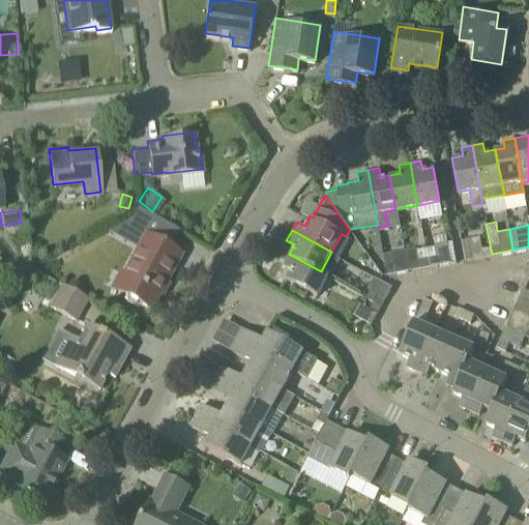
[(165,279),(180,251),(144,231),(122,271),(125,272),(117,288),(149,305),(158,289),(156,287),(162,278),(165,279)]
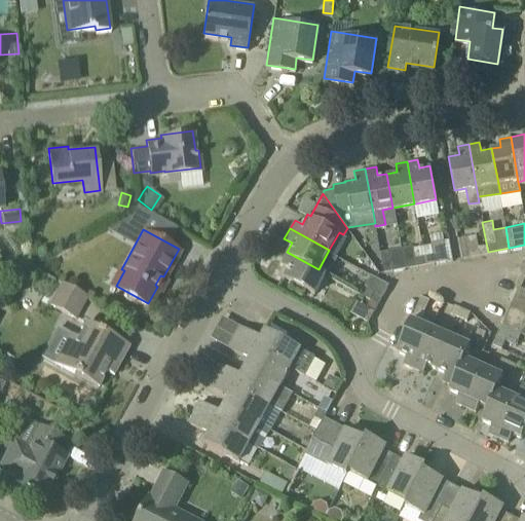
[(478,244),(476,232),(462,235),(465,255),(488,252),(486,243),(478,244)]
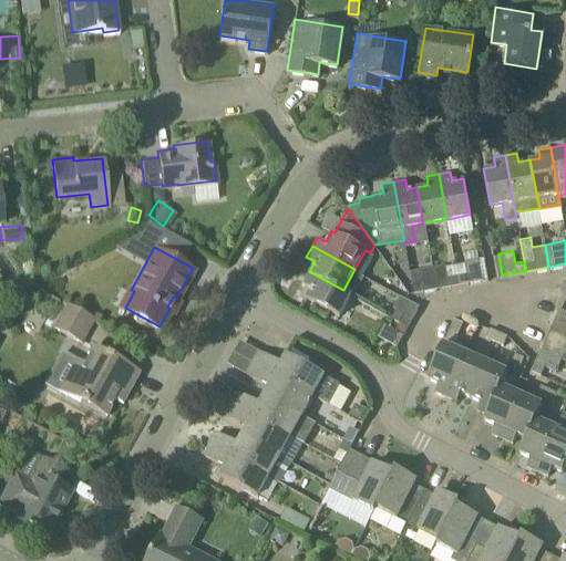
[(463,259),(465,271),(456,272),(458,282),(487,278),(483,255),(463,259)]
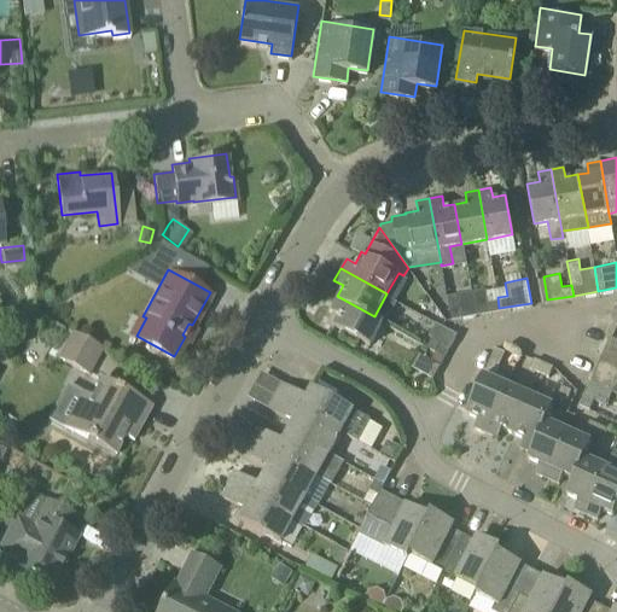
[(484,289),(484,286),(471,289),(475,313),(499,308),(498,297),(495,286),(484,289)]
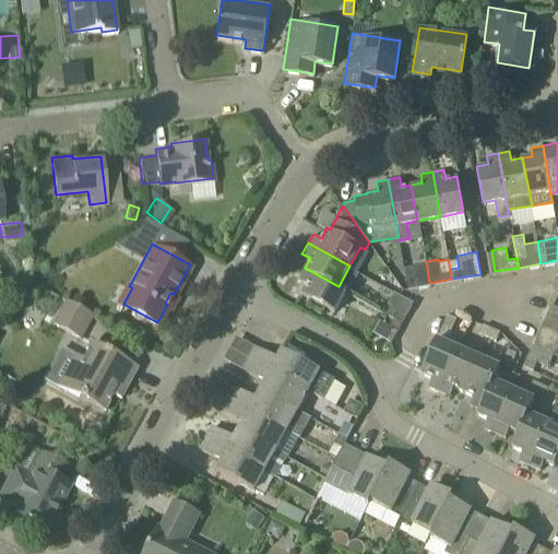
[(407,287),(422,284),(429,283),(426,261),(403,266),(407,287)]
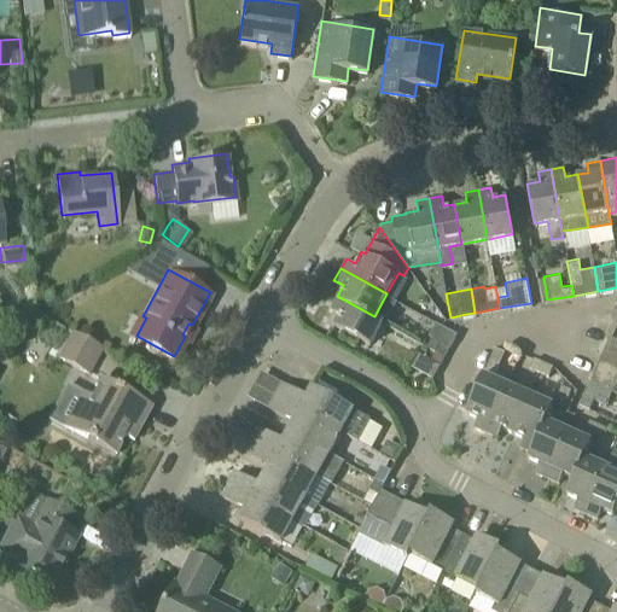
[(368,343),(382,320),(374,316),(337,296),(331,307),(339,312),(333,322),(368,343)]
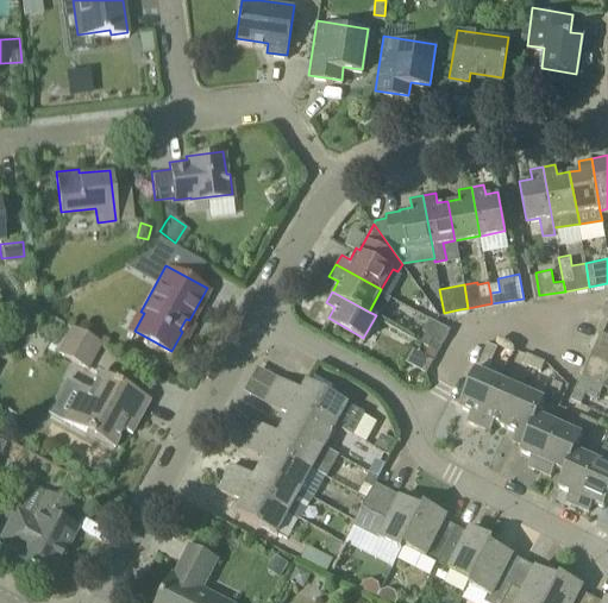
[(438,349),(450,327),(428,315),(422,327),(426,330),(420,339),(428,344),(438,349)]
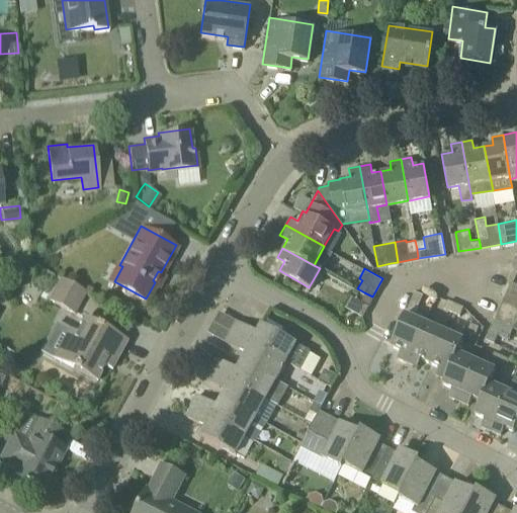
[(72,311),(84,288),(59,274),(47,296),(72,311)]
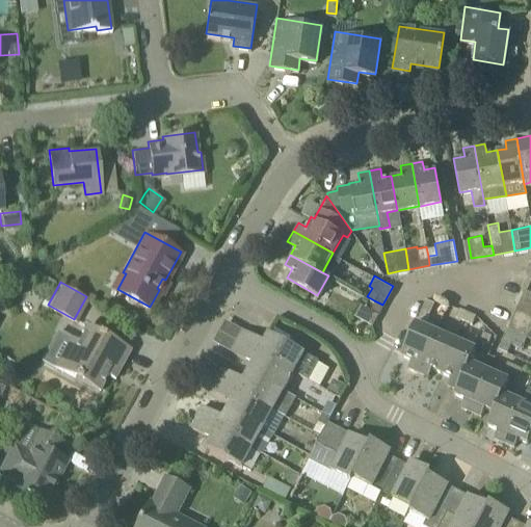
[(530,314),(530,290),(524,287),(515,308),(530,314)]
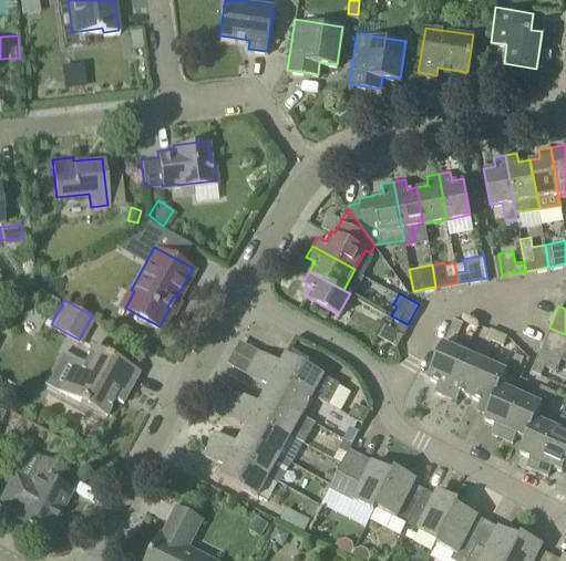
[(453,317),(443,338),(452,341),(458,329),(462,321),(453,317)]
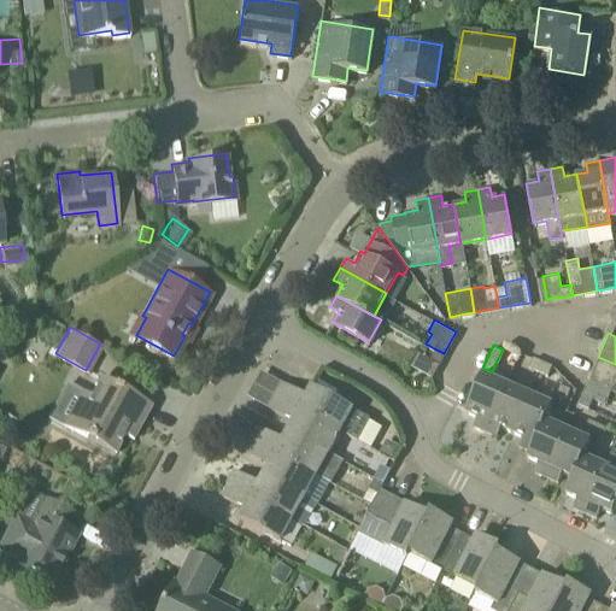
[(444,353),(434,348),(429,357),(439,362),(444,353)]
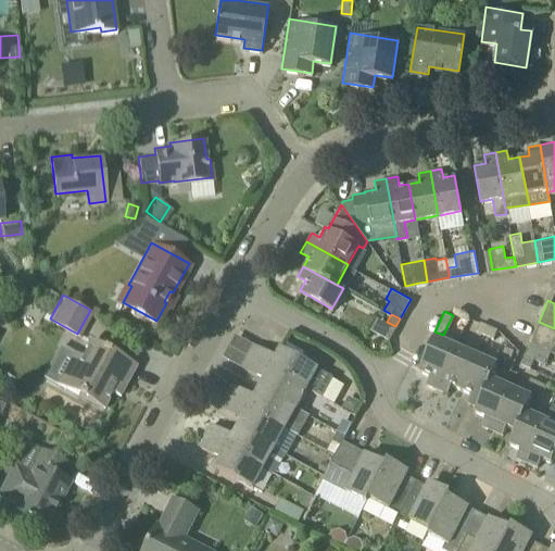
[(483,333),(488,324),(479,320),(476,329),(483,333)]
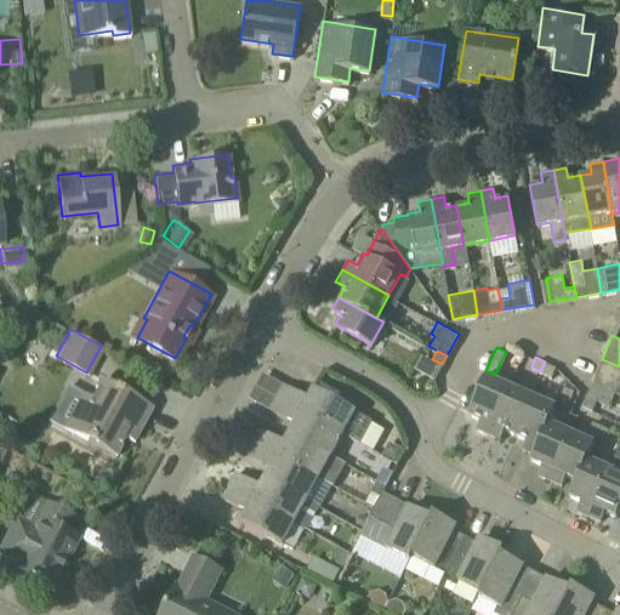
[(619,380),(619,366),(602,359),(592,381),(614,391),(615,392),(619,380)]
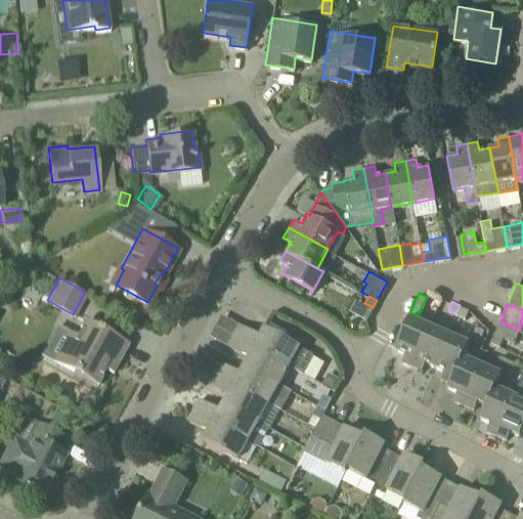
[(455,313),(465,316),(468,308),(460,305),(455,313)]
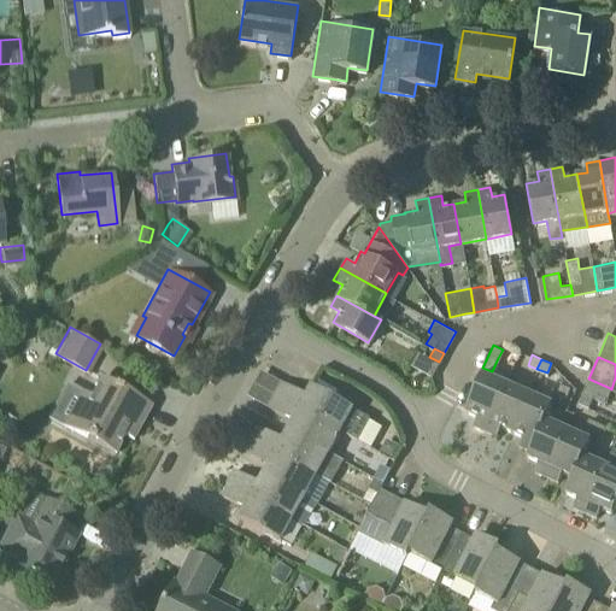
[(505,382),(481,371),(464,409),(476,413),(473,423),(485,429),(505,382)]
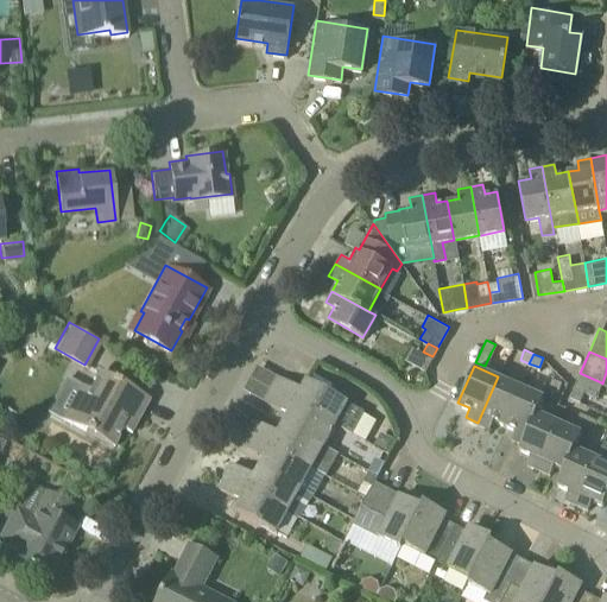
[(146,397),(97,369),(88,387),(80,382),(62,417),(112,443),(126,416),(134,420),(146,397)]
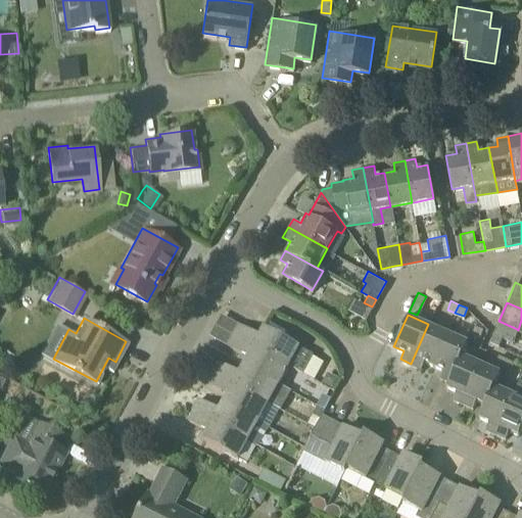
[(286,329),(269,320),(266,326),(264,325),(258,333),(238,322),(233,332),(288,363),(302,371),(312,352),(298,344),(282,335),(286,329)]
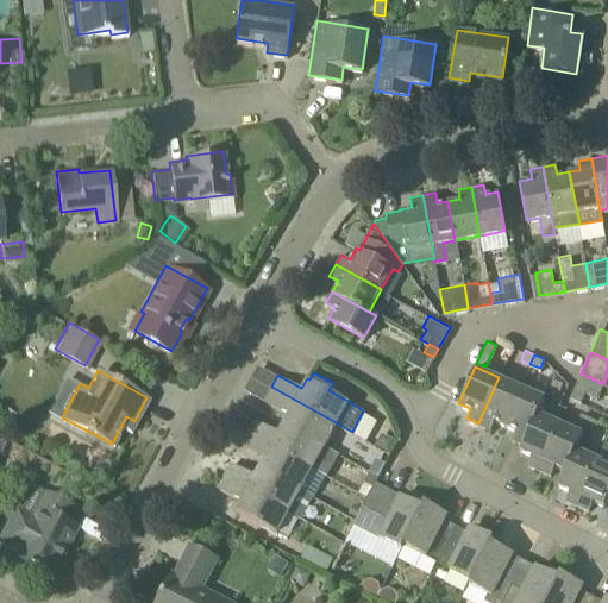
[(596,396),(602,383),(581,374),(570,396),(581,401),(584,391),(596,396)]
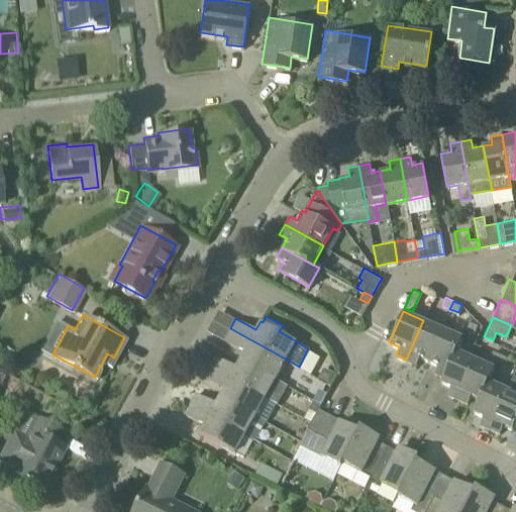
[(427,360),(441,328),(423,320),(406,360),(415,364),(419,355),(427,360)]
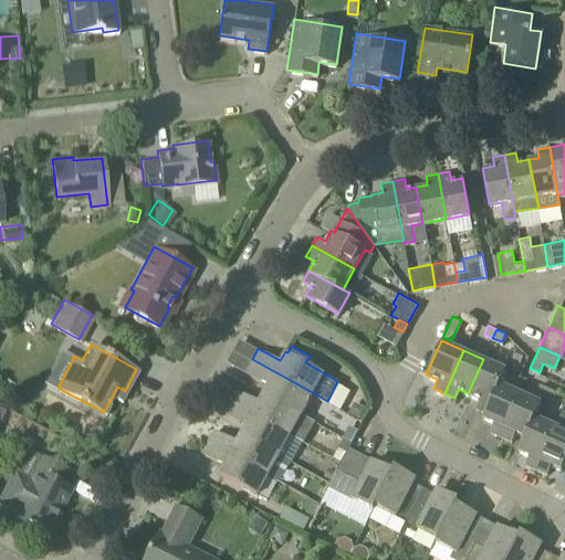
[(518,362),(522,354),(513,350),(511,355),(509,359),(518,362)]
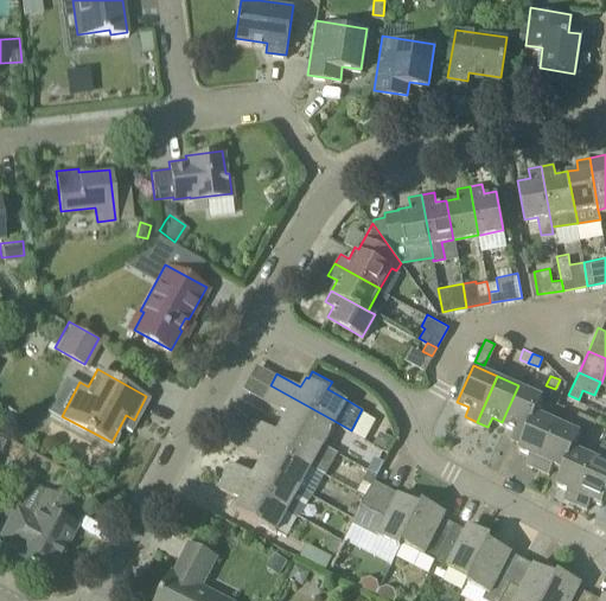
[(323,442),(335,421),(270,385),(263,398),(287,411),(282,420),(323,442)]
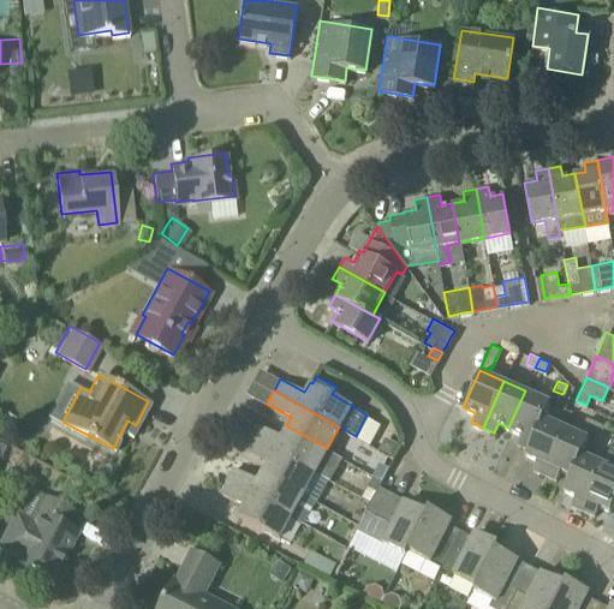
[(528,447),(541,417),(548,400),(525,390),(508,428),(520,433),(516,442),(528,447)]
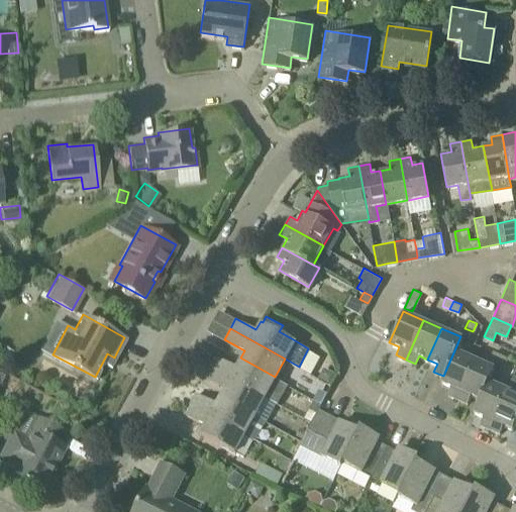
[(497,361),(500,352),(492,349),(488,357),(497,361)]
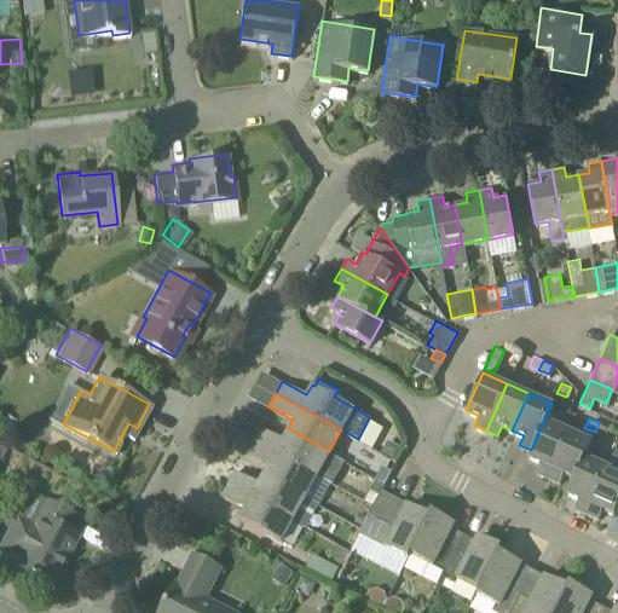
[(547,475),(567,429),(544,420),(531,450),(527,456),(539,461),(535,470),(547,475)]
